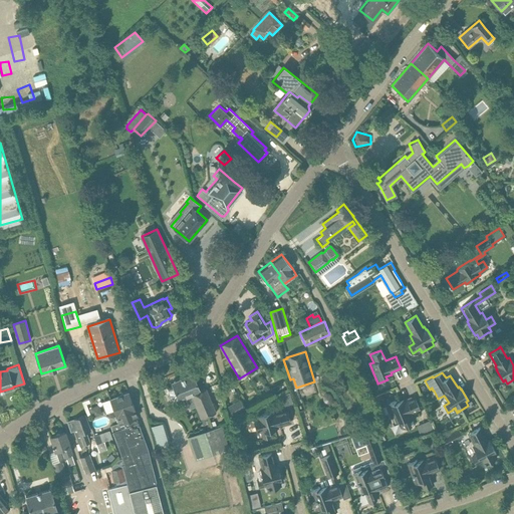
[(179,400),(186,397),(200,391),(193,373),(171,382),(179,400)]
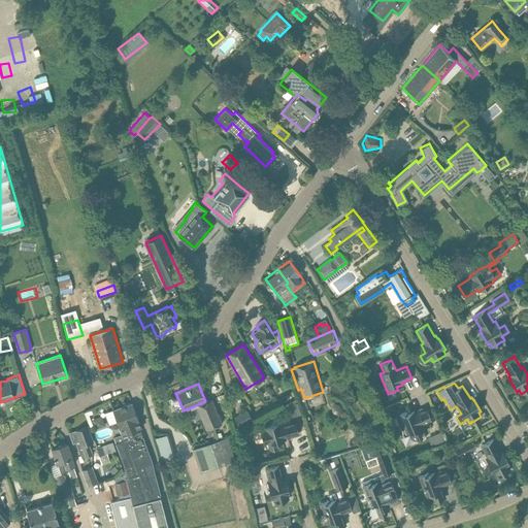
[(206,402),(205,401),(191,407),(196,420),(201,418),(206,430),(222,423),(222,422),(223,420),(221,416),(219,415),(211,399),(206,402)]
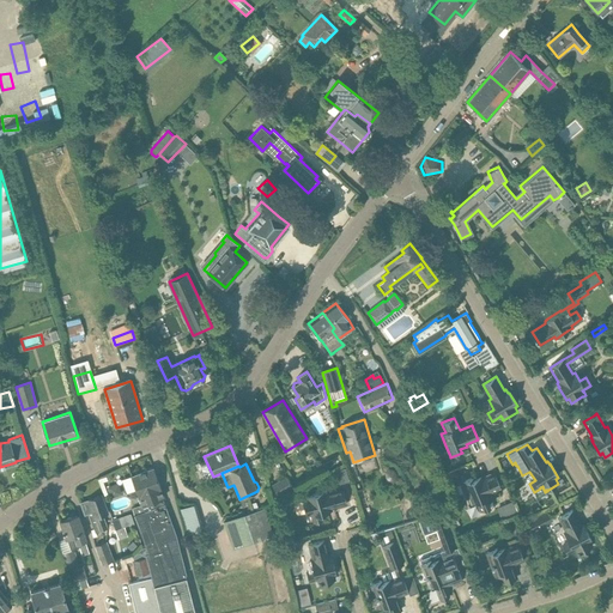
[(139,581),(128,583),(135,612),(194,612),(186,575),(176,535),(162,498),(164,498),(152,468),(131,475),(145,514),(134,517),(139,529),(145,547),(147,553),(145,554),(151,577),(139,581)]
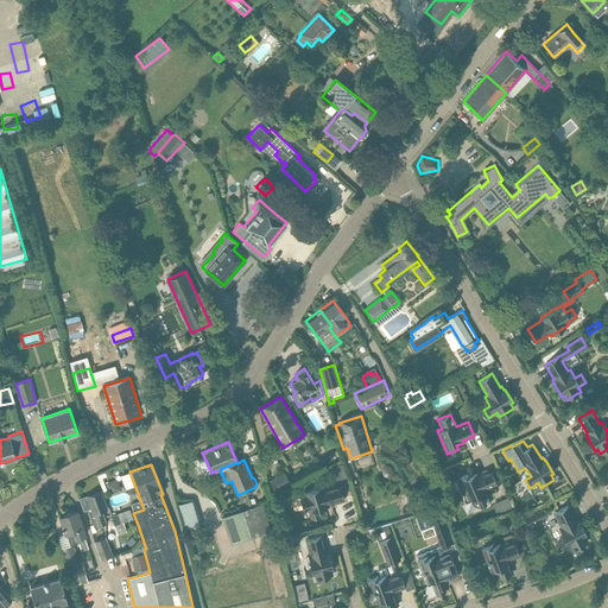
[(333,467),(336,480),(346,477),(342,464),(333,467)]
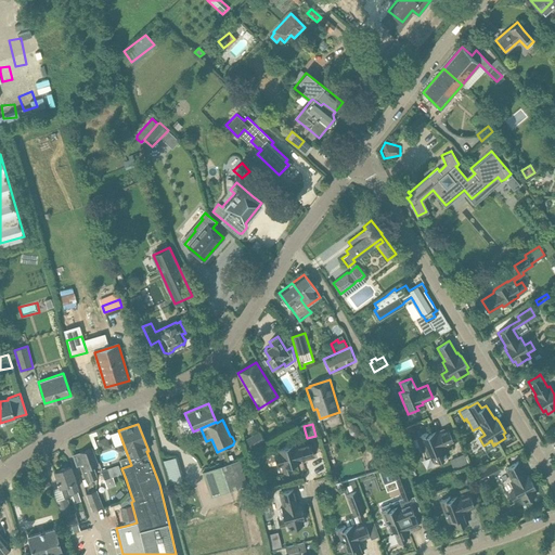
[(442,447),(453,441),(448,428),(436,433),(436,431),(429,434),(429,433),(418,436),(427,456),(431,454),(434,459),(433,459),(435,463),(440,461),(447,457),(442,447)]
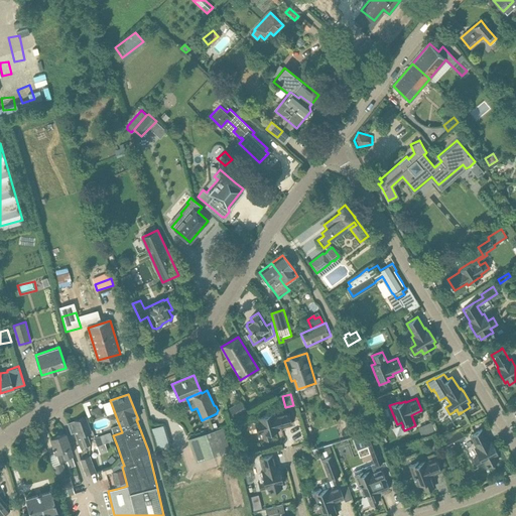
[(235,416),(247,410),(241,401),(229,408),(235,416)]
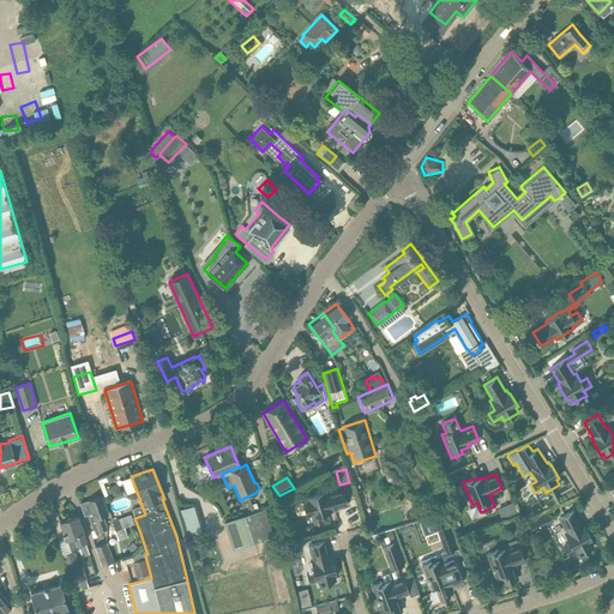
[(118,485),(107,488),(110,499),(121,495),(118,485)]
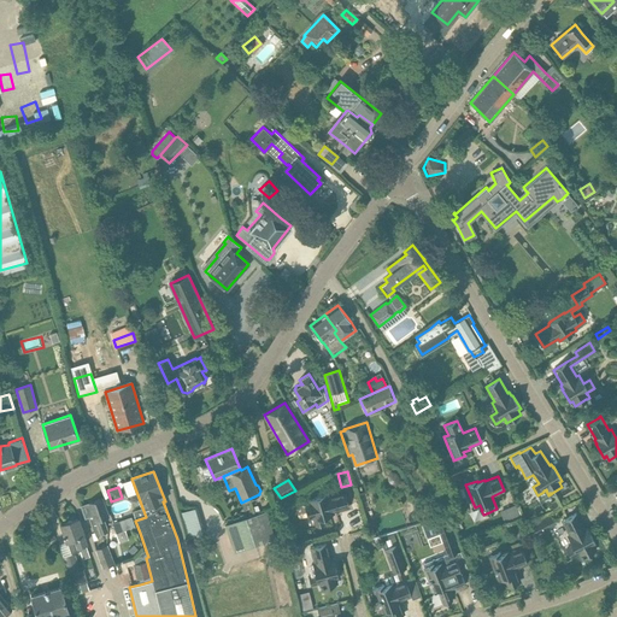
[(333,512),(348,507),(345,492),(328,497),(328,494),(315,498),(315,497),(307,499),(309,501),(304,504),(307,517),(309,519),(310,518),(313,517),(313,519),(316,527),(325,524),(323,517),(329,516),(329,515),(333,513),(333,512)]
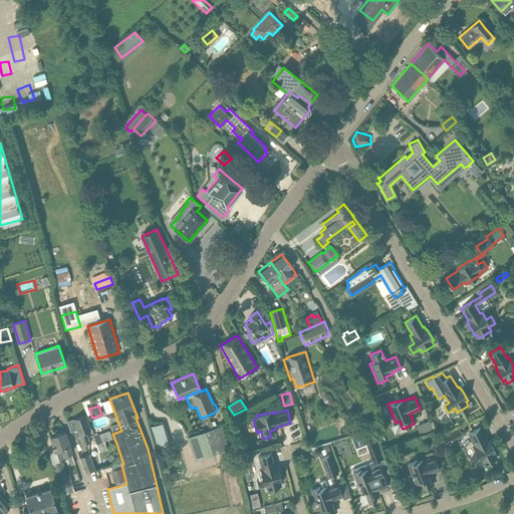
[(90,431),(88,425),(84,415),(73,419),(73,420),(67,422),(71,431),(73,430),(79,447),(90,443),(86,432),(90,431)]
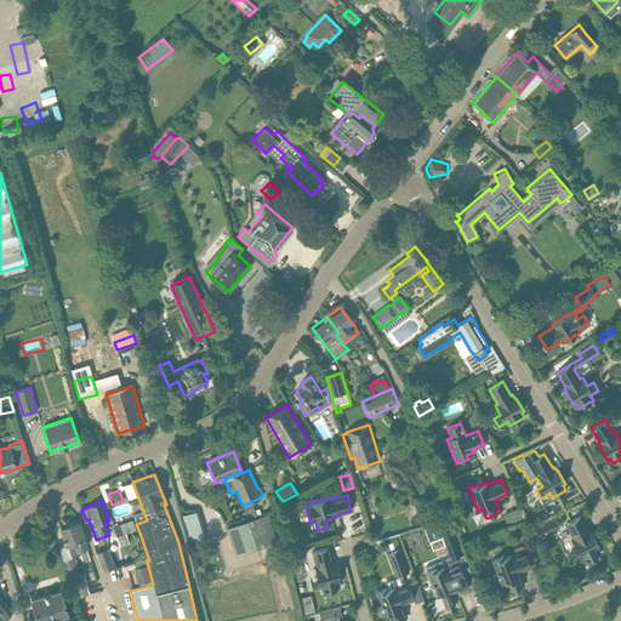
[(197,512),(183,516),(191,540),(205,536),(197,512)]
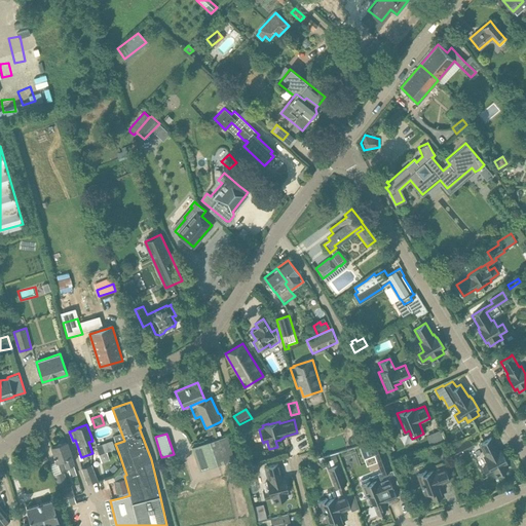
[(199,471),(234,459),(227,436),(191,447),(199,471)]
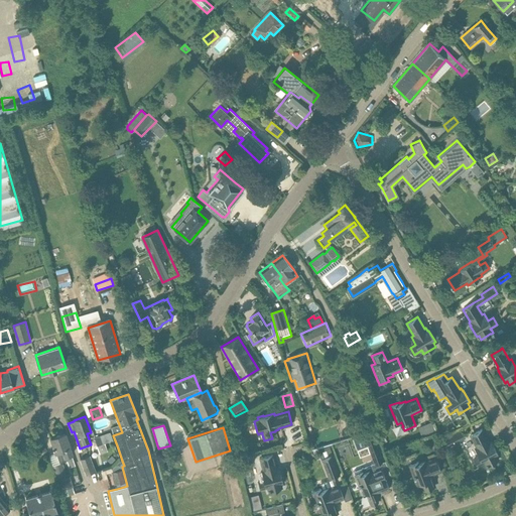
[(479,457),(474,460),(477,467),(483,464),(484,463),(486,465),(485,466),(486,467),(498,461),(496,457),(499,456),(492,443),(490,440),(489,441),(482,429),(473,433),(471,435),(477,447),(475,448),(479,457)]
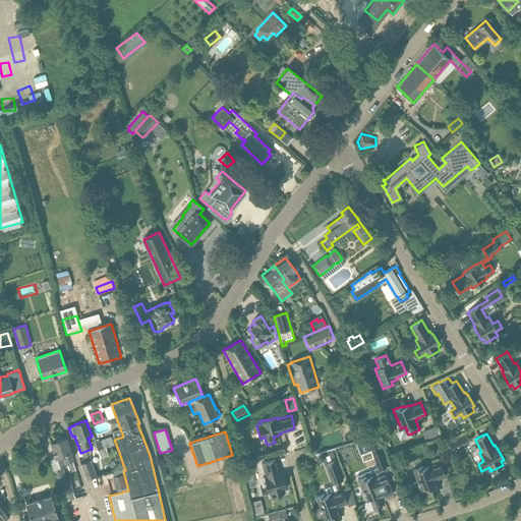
[(101,440),(104,448),(105,448),(114,445),(111,437),(101,440)]
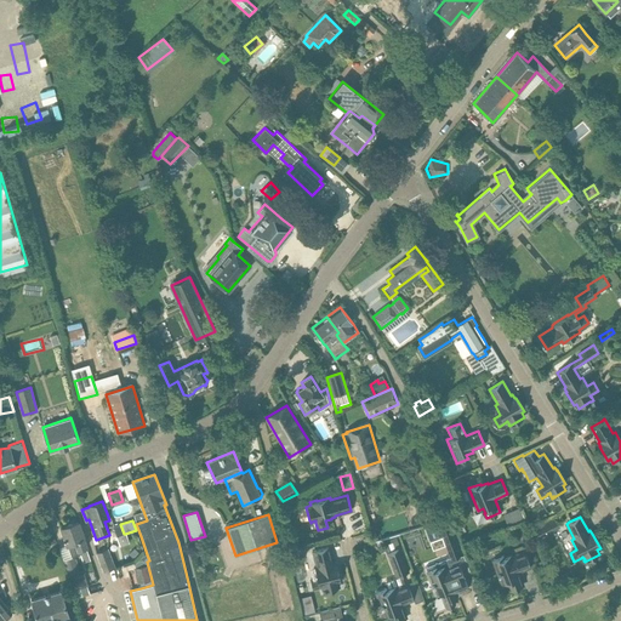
[(84,540),(81,534),(78,522),(62,528),(62,529),(61,529),(64,539),(63,539),(64,541),(66,540),(68,545),(73,560),(66,563),(74,591),(87,586),(84,575),(80,576),(75,560),(89,556),(83,540),(84,540)]
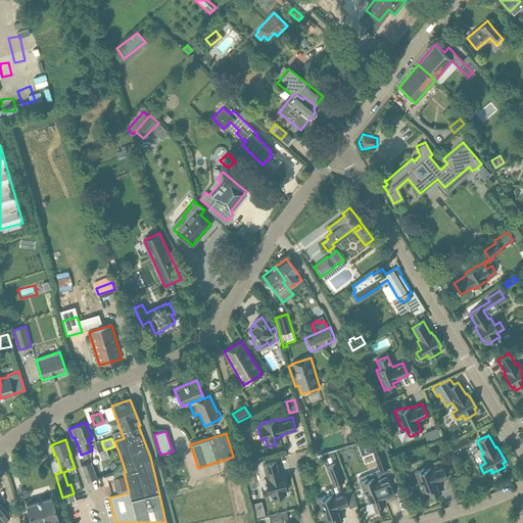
[(387,469),(383,457),(378,442),(371,445),(380,472),(387,469)]
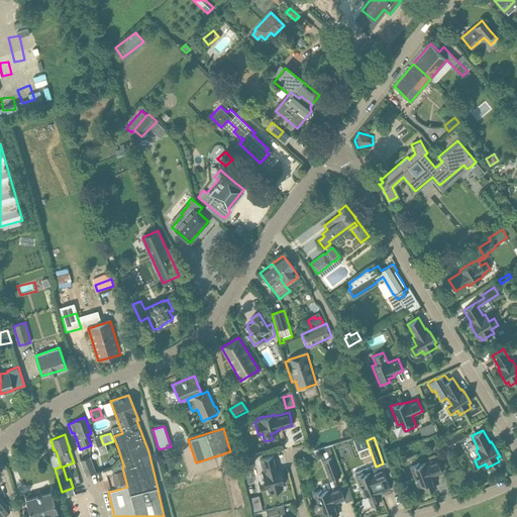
[(450,437),(445,439),(448,447),(454,445),(450,437)]
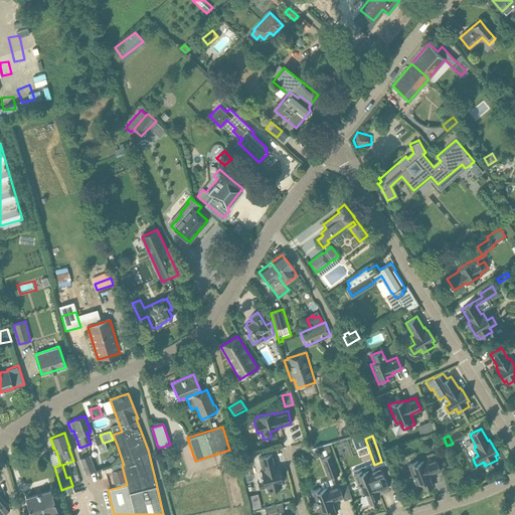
[(435,437),(428,440),(431,445),(437,443),(435,437)]
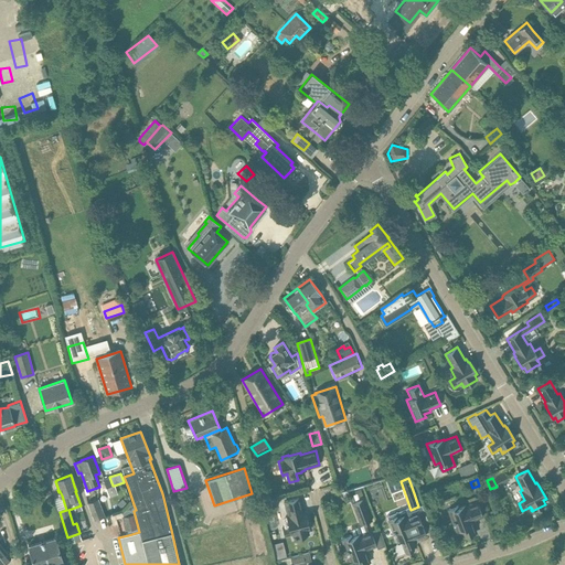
[(360,489),(348,493),(360,525),(360,526),(365,524),(372,521),(360,489)]
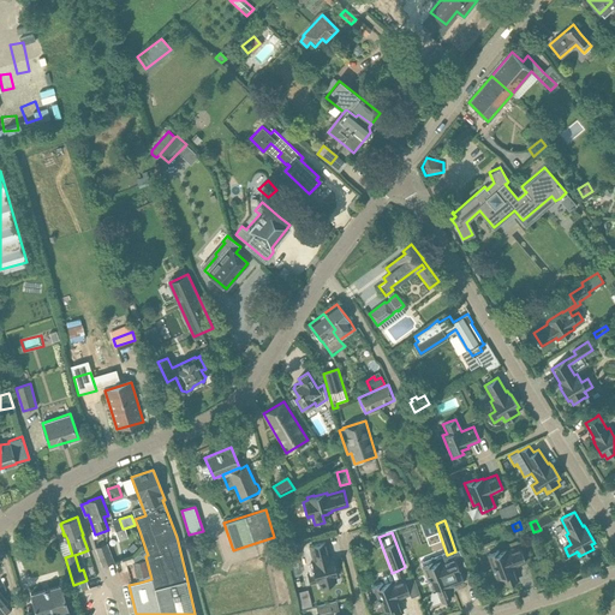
[(322,585),(324,585),(335,583),(334,577),(338,577),(333,561),(332,557),(329,557),(326,542),(314,544),(310,545),(314,562),(311,562),(314,573),(308,574),(310,584),(317,581),(318,580),(320,584),(320,585),(320,586),(322,586),(322,585)]
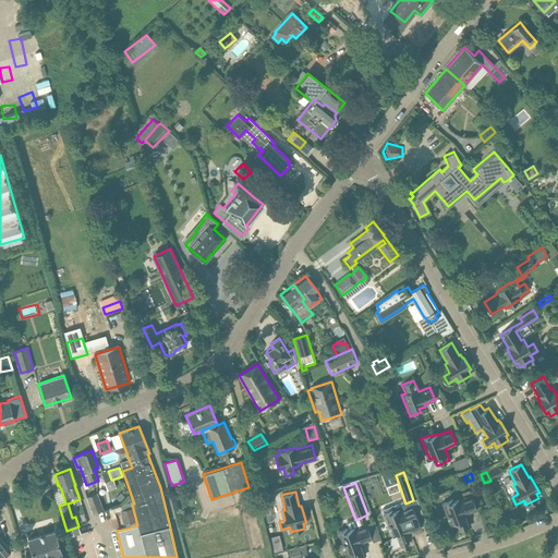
[(86,497),(93,514),(104,510),(97,493),(86,497)]
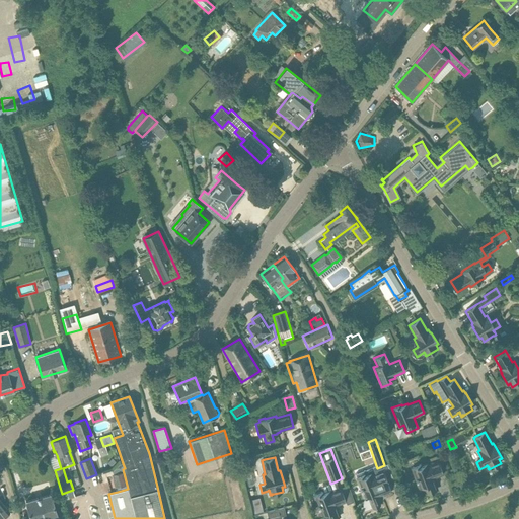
[(113,458),(107,463),(110,466),(116,462),(113,458)]
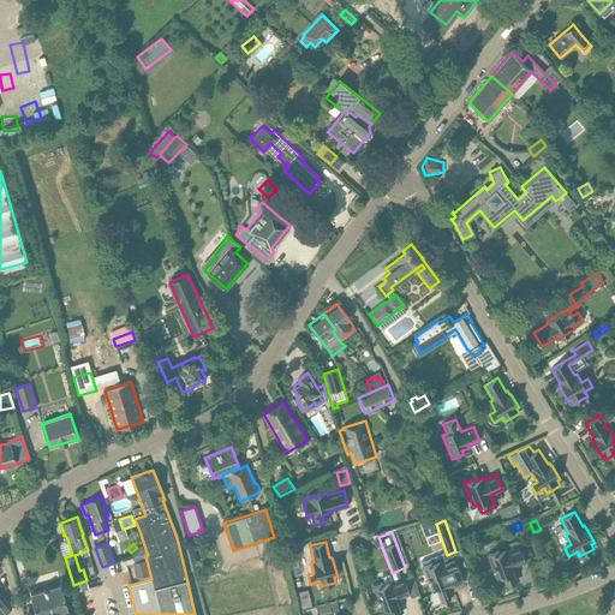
[(298,544),(288,548),(291,557),(300,555),(298,544)]
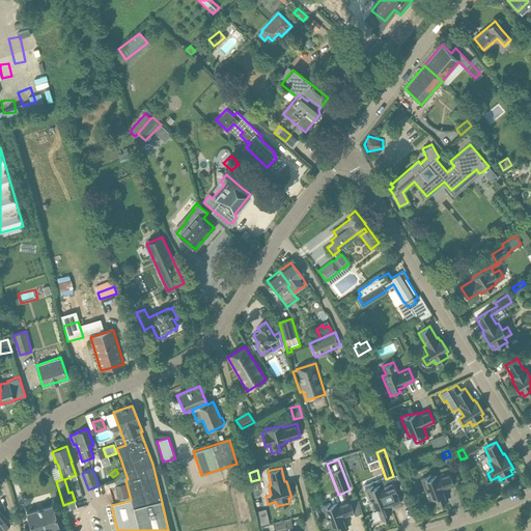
[(453,485),(450,475),(448,472),(438,476),(438,475),(431,477),(430,475),(421,479),(425,491),(429,500),(432,498),(436,505),(447,501),(444,493),(443,493),(442,490),(453,485)]
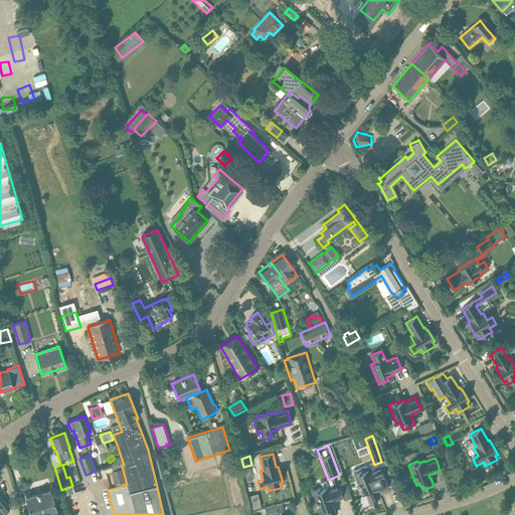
[(371,465),(353,473),(353,474),(358,485),(361,494),(365,492),(366,495),(366,496),(370,505),(377,502),(375,497),(379,495),(377,491),(380,490),(381,491),(388,488),(384,479),(379,468),(373,470),(371,465)]
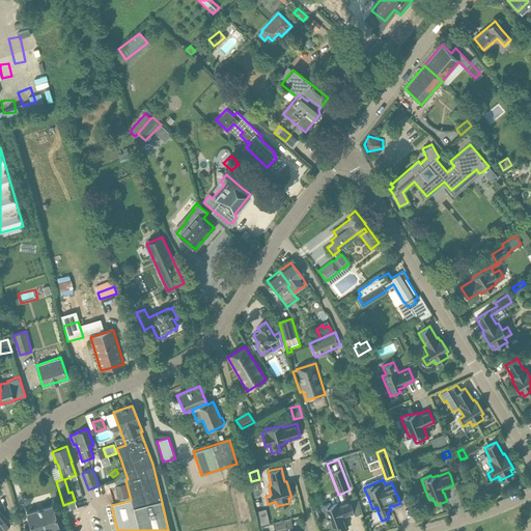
[(116,485),(119,499),(129,496),(126,483),(116,485)]
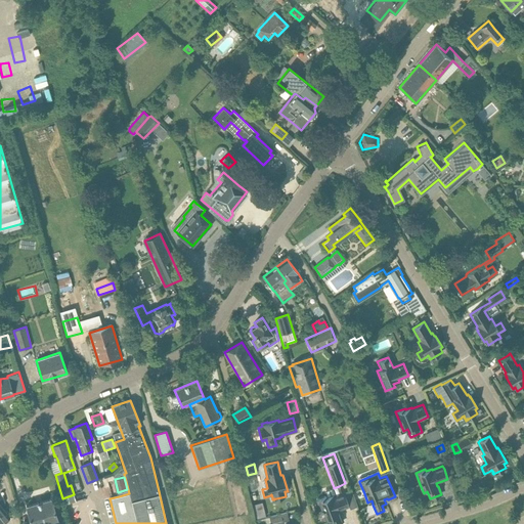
[(325,496),(317,499),(324,520),(329,519),(330,523),(337,523),(343,522),(340,513),(339,513),(338,510),(349,506),(345,496),(344,493),(342,494),(341,493),(340,491),(325,496)]
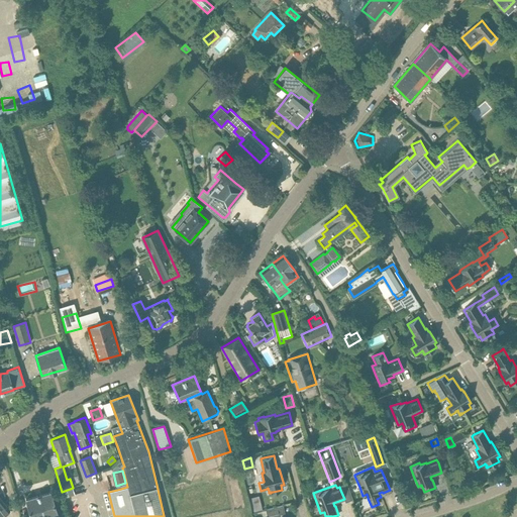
[(75,495),(72,488),(62,492),(65,498),(75,495)]
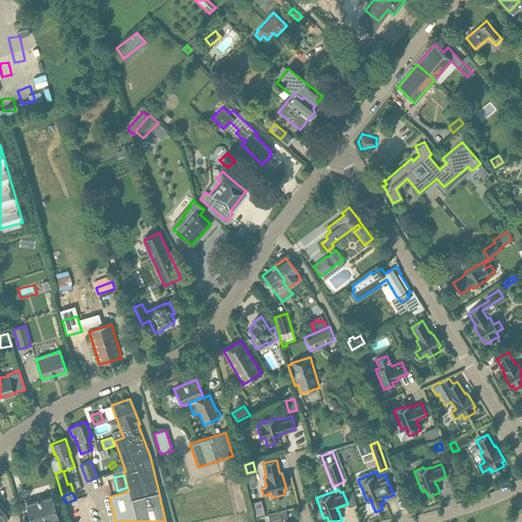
[(45,521),(58,518),(54,506),(51,497),(25,504),(31,521),(45,521)]
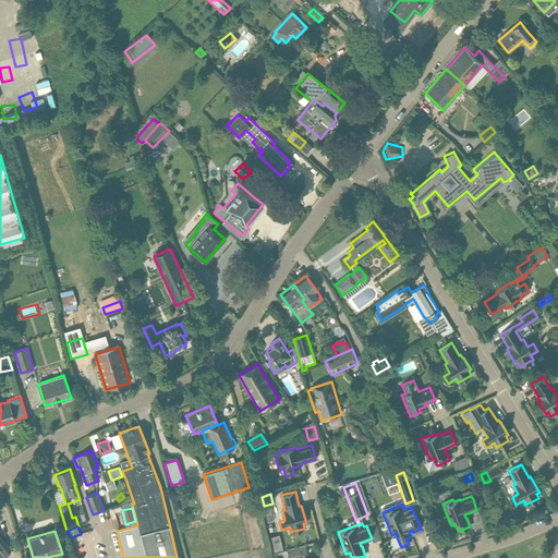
[(0,557),(1,557),(11,550),(0,536),(0,557)]
